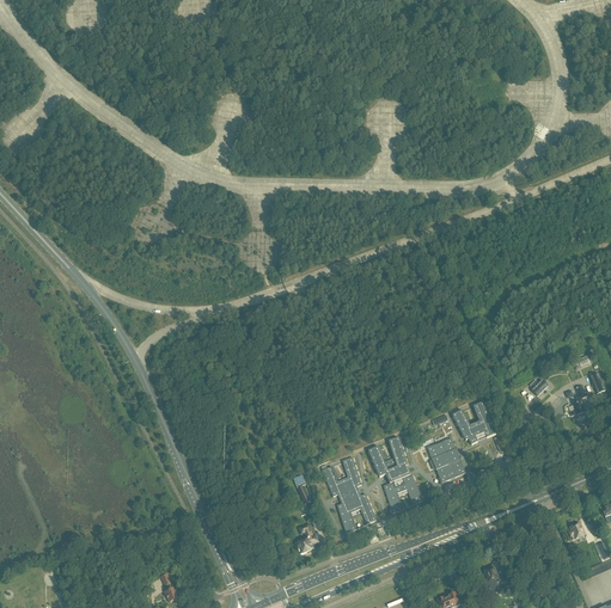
[(587,355),(587,354),(576,357),(580,364),(590,360),(587,355)]
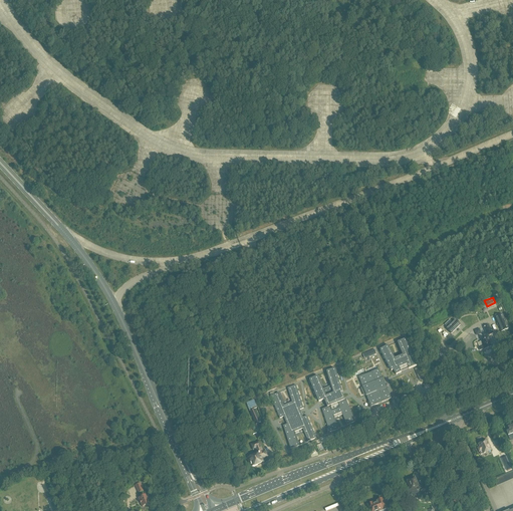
[(506,326),(499,312),(494,314),(501,328),(506,326)]
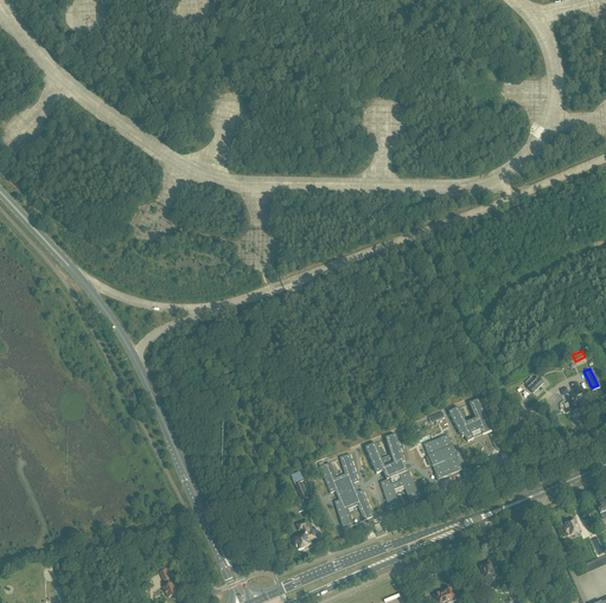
[(543,380),(537,374),(525,385),(531,391),(543,380)]
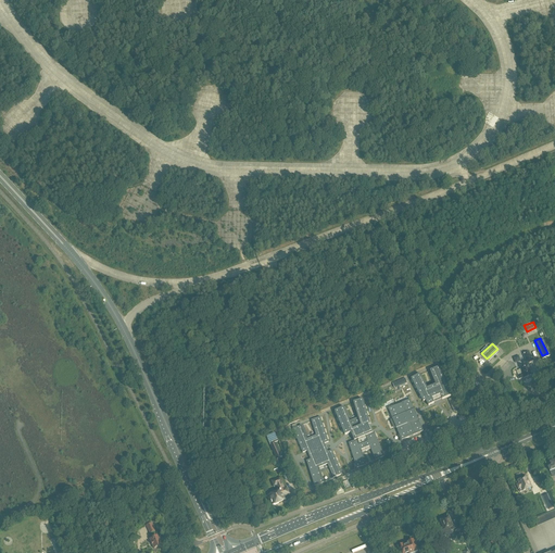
[(519,367),(521,372),(519,373),(520,376),(522,375),(522,376),(531,373),(527,364),(528,363),(527,360),(532,357),(530,355),(527,349),(521,351),(526,361),(522,362),(525,365),(519,367)]
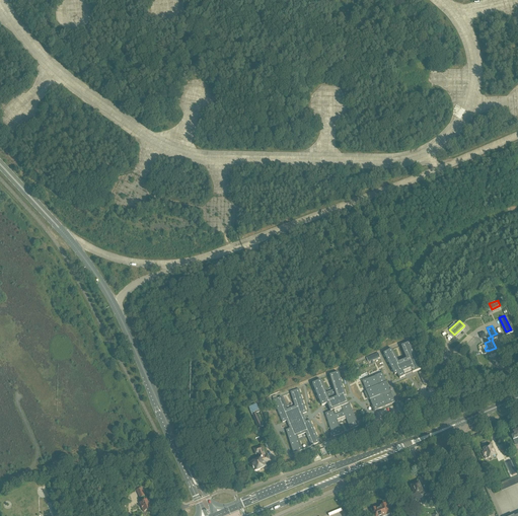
[(390,347),(383,351),(394,372),(396,371),(399,376),(404,373),(403,373),(405,372),(412,370),(420,367),(409,340),(400,344),(405,356),(397,360),(390,347)]
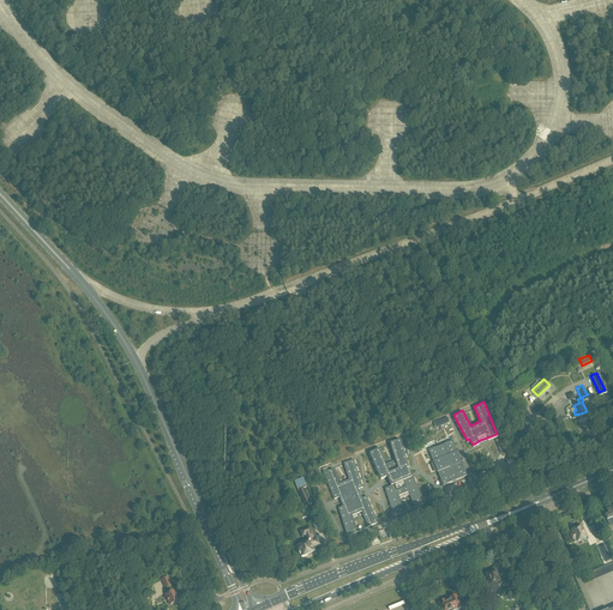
[(446,414),(433,420),(434,426),(449,420),(446,414)]
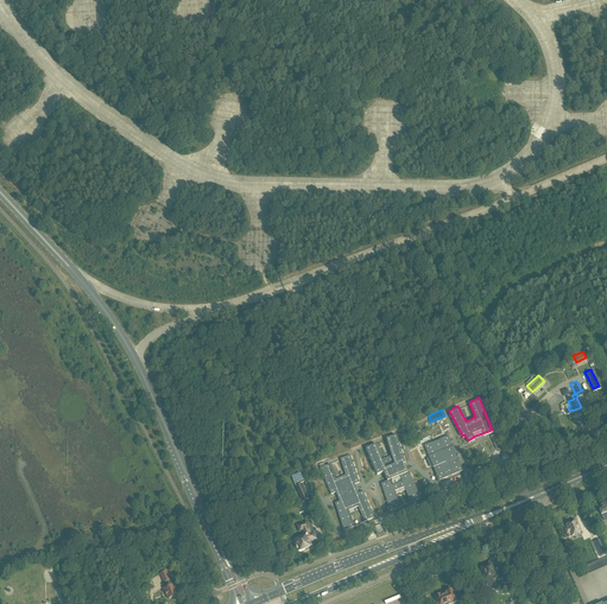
[(374,442),(365,445),(377,472),(383,469),(384,471),(385,476),(386,476),(386,478),(380,481),(390,508),(399,504),(393,488),(403,484),(410,500),(419,495),(409,469),(408,470),(406,468),(404,463),(403,461),(404,461),(396,433),(385,436),(391,452),(381,457),(374,442)]
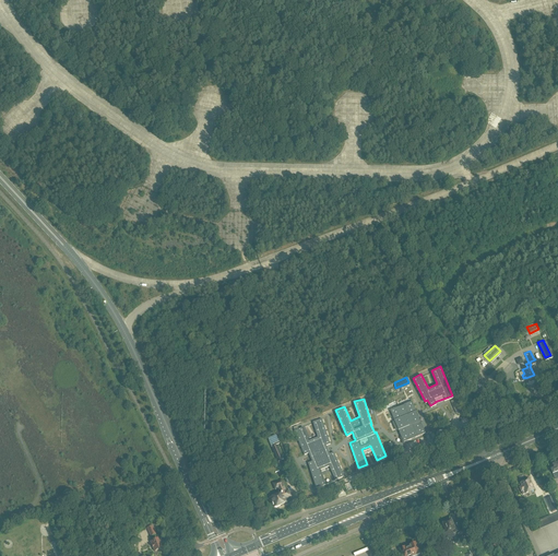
[(398,404),(390,407),(393,417),(394,418),(398,427),(398,428),(403,440),(425,430),(420,421),(419,418),(415,409),(411,399),(403,402),(398,405),(398,404)]
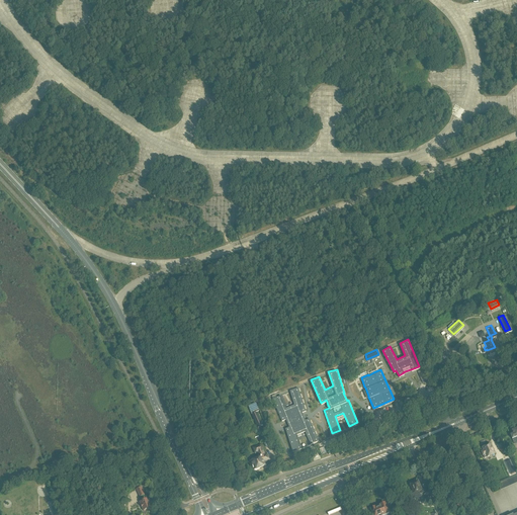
[(272,397),(281,419),(285,417),(286,419),(285,419),(287,423),(288,425),(284,426),(292,449),(300,447),(296,433),(305,429),(310,442),(318,439),(309,417),(305,418),(304,416),(303,412),(302,410),(305,409),(297,385),(289,389),(293,403),(285,406),(280,393),(276,395),(272,397)]
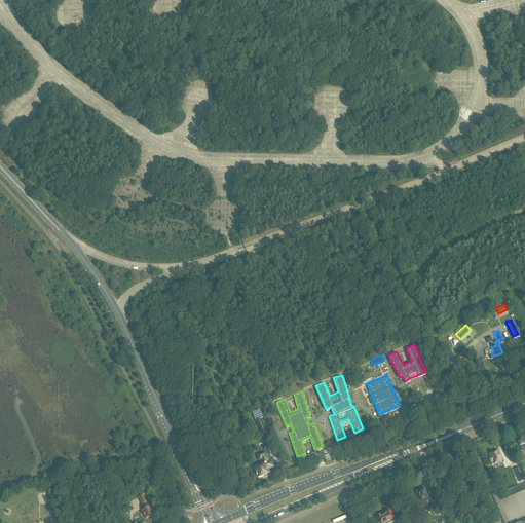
[(261,432),(266,430),(260,415),(262,414),(259,407),(252,410),(261,432)]
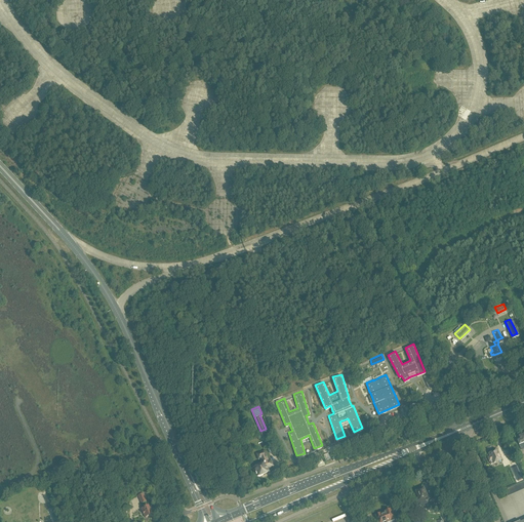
[(272,464),(271,460),(269,460),(264,448),(255,451),(257,456),(260,455),(263,460),(254,465),(256,469),(254,470),(256,474),(270,469),(268,466),(272,464)]
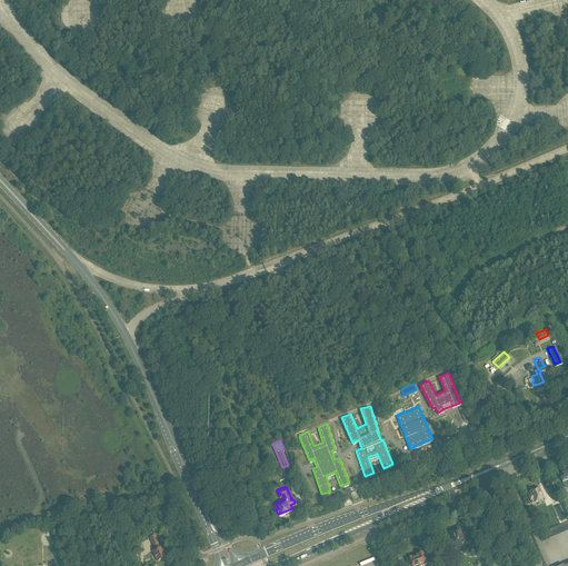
[(542,496),(538,486),(529,489),(530,492),(528,493),(530,498),(532,497),(534,499),(542,496)]
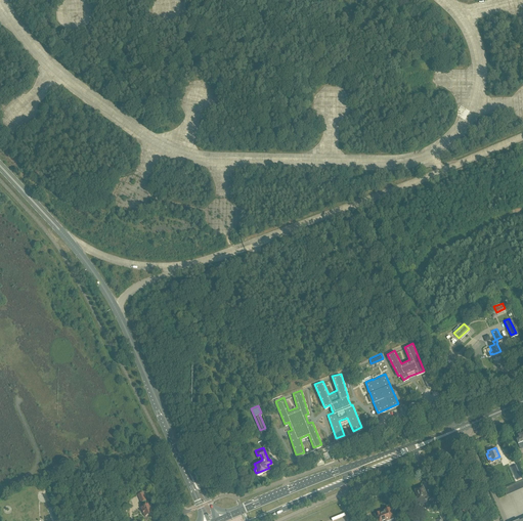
[(511,465),(517,477),(521,475),(515,463),(511,465)]
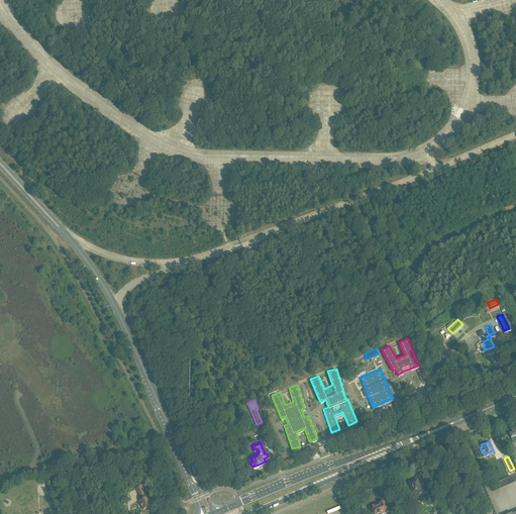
[(416,478),(409,481),(412,490),(409,491),(411,496),(414,494),(414,495),(419,493),(418,491),(421,489),(420,487),(416,478)]
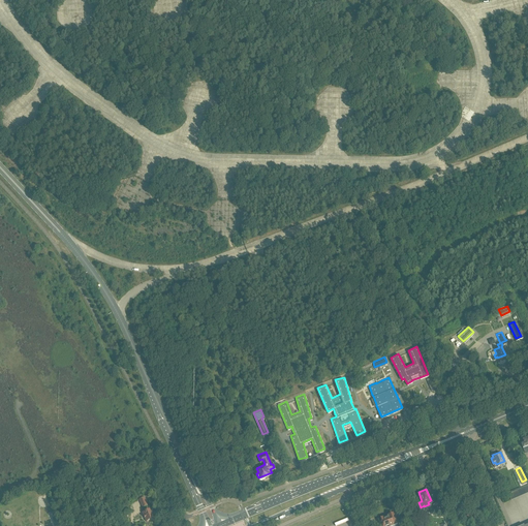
[(144,494),(137,497),(142,505),(147,502),(144,494)]
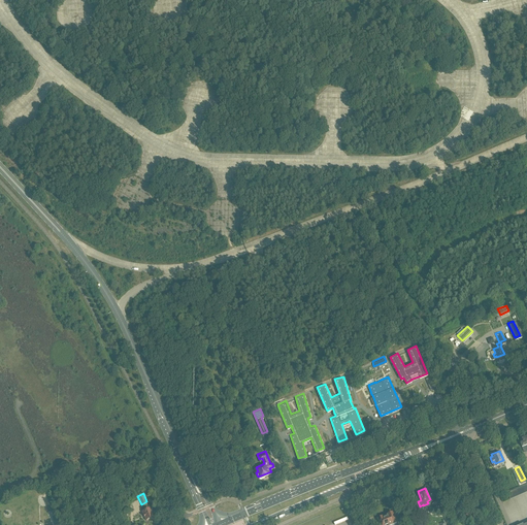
[(440,507),(439,504),(436,499),(435,495),(431,496),(433,500),(431,501),(435,510),(440,507)]
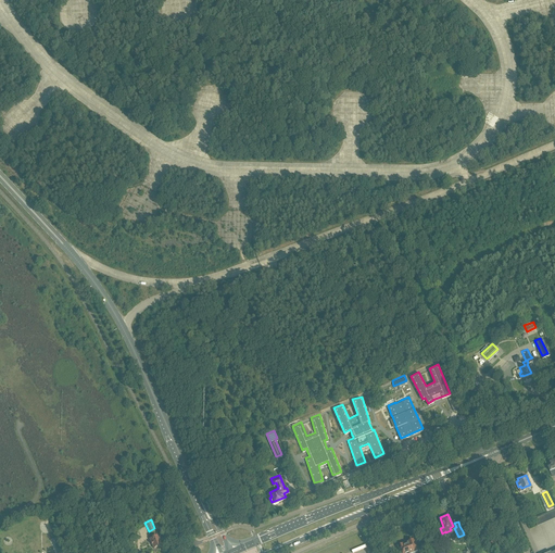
[(161,542),(159,537),(160,536),(159,533),(158,533),(156,533),(149,537),(153,545),(161,542)]
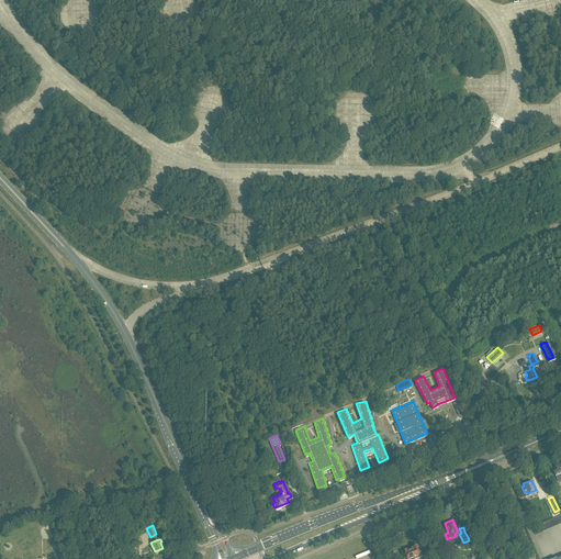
[(413,546),(410,547),(414,557),(414,558),(419,558),(423,558),(422,555),(422,554),(423,554),(421,549),(419,550),(417,544),(413,546)]
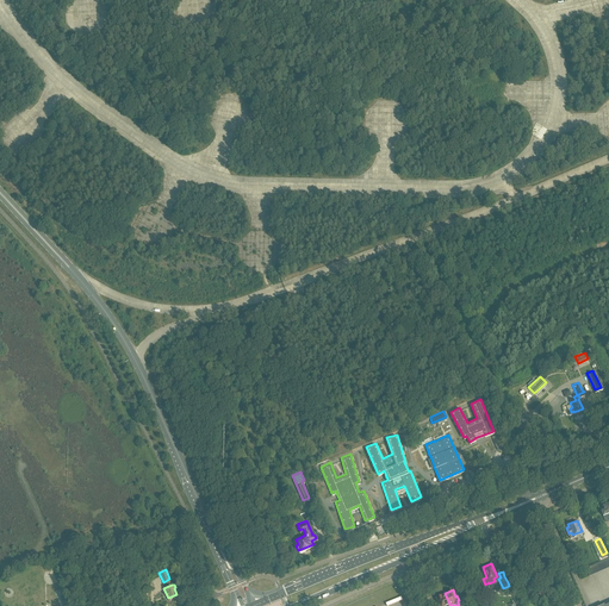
[(439,603),(436,604),(436,605),(449,605),(449,604),(445,593),(442,594),(441,594),(436,597),(439,603)]
